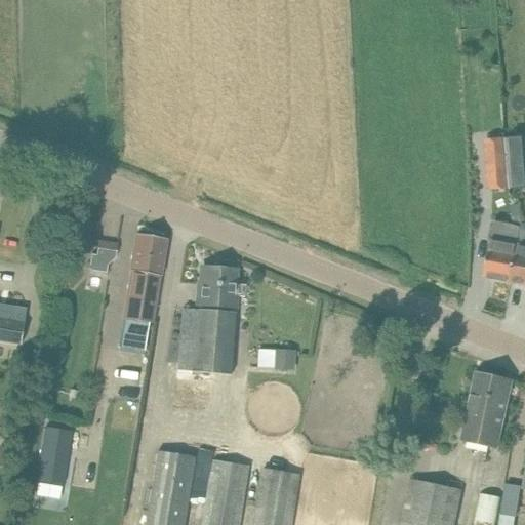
[(524,136),(506,139),(509,176),(524,174),(524,136)]
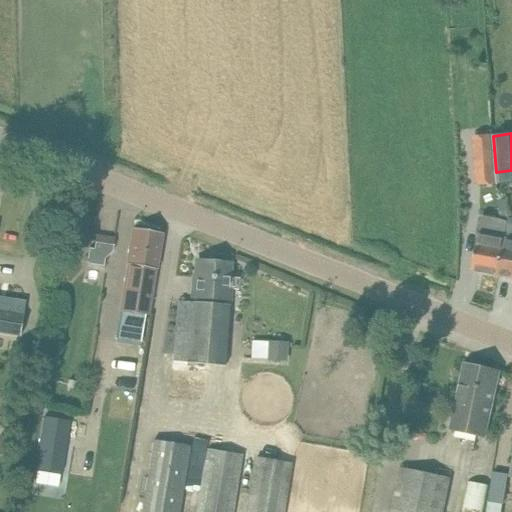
[(492,134),(472,136),(475,169),(495,167),(492,134)]
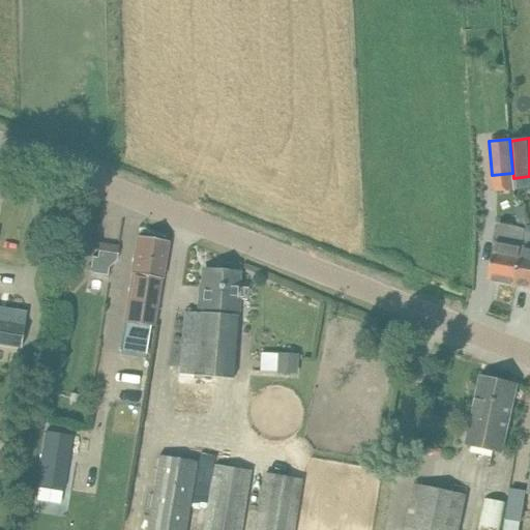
[(525,217),(517,218),(518,226),(526,228),(525,217)]
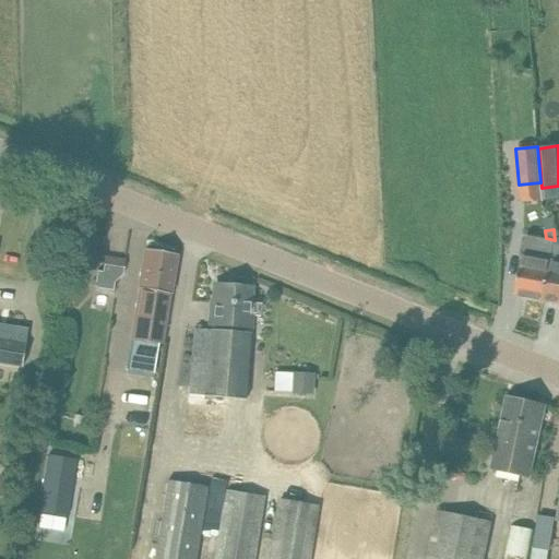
[(145,249),(142,271),(138,292),(139,292),(130,341),(132,342),(126,375),(152,379),(157,346),(159,346),(168,297),(170,297),(177,254),(145,249)]
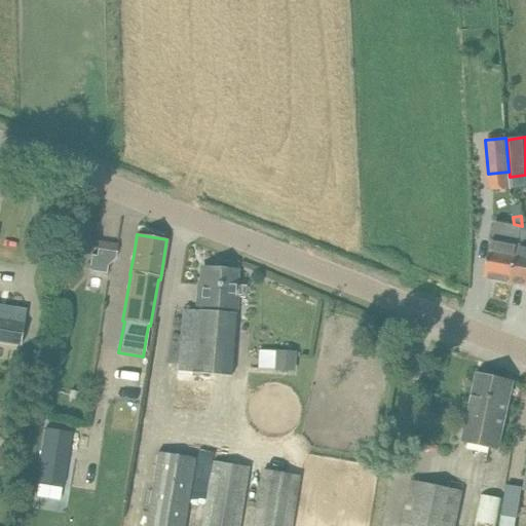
[(511,283),(517,250),(508,248),(509,243),(491,239),(484,277),(511,283)]
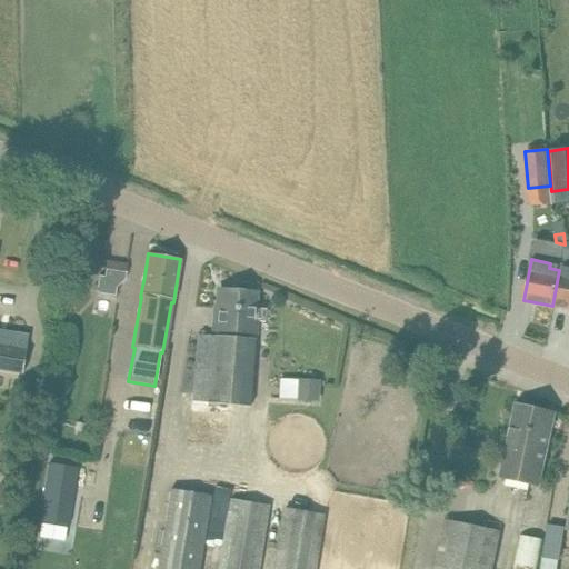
[(559,270),(552,306),(568,308),(568,269),(568,272),(559,270)]
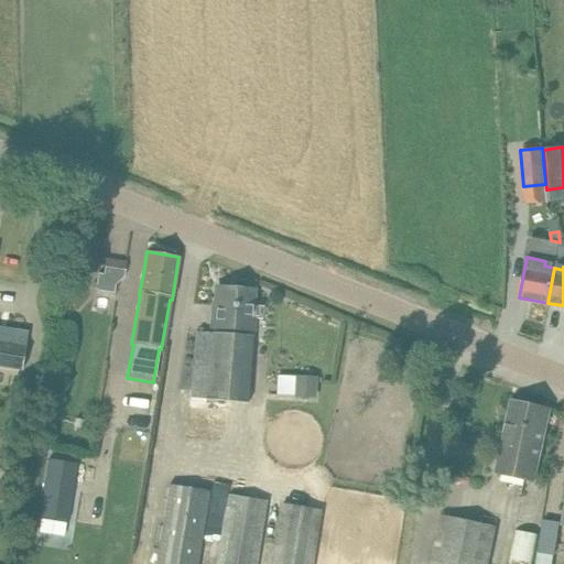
[(251,334),(256,289),(216,285),(212,333),(251,334)]
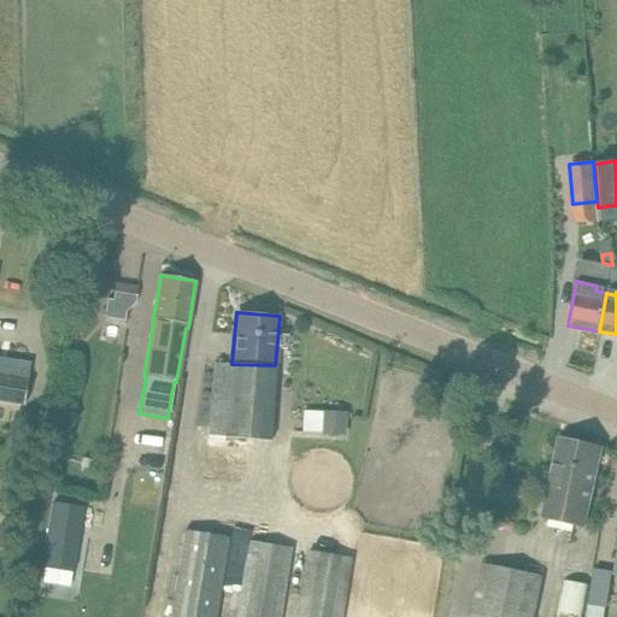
[(0,359),(0,401),(21,406),(29,366),(0,359)]
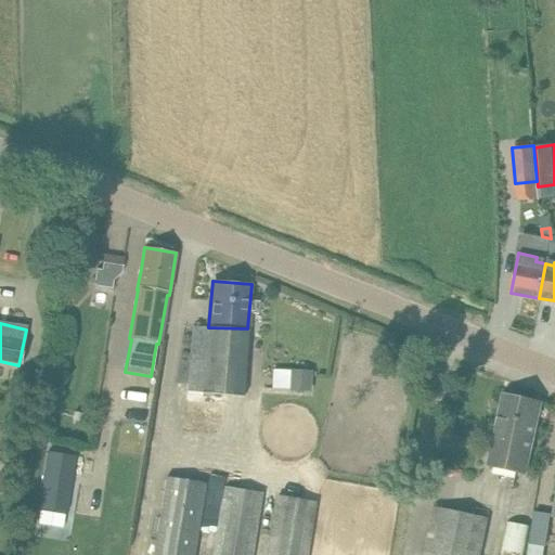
[(193,326),(189,392),(243,398),(247,328),(208,327),(193,326)]
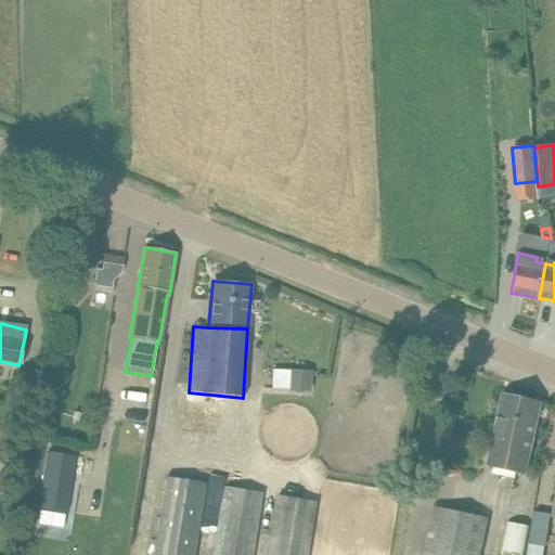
[(288,390),(310,392),(311,371),(289,370),(288,390)]
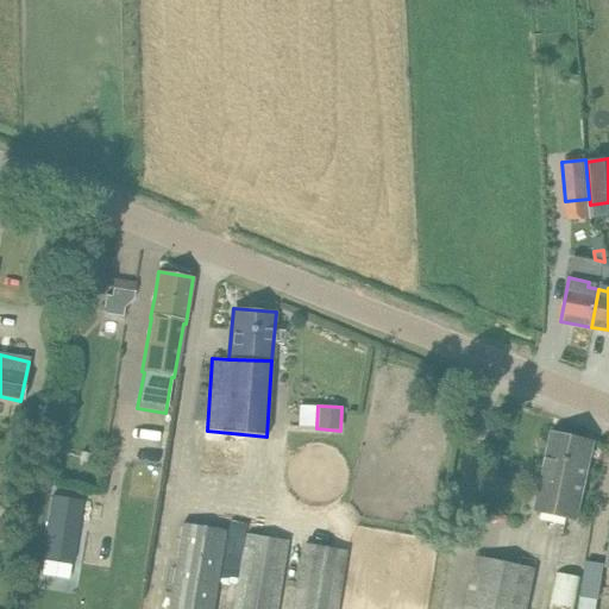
[(551,432),(546,456),(534,512),(578,520),(590,465),(595,443),(551,432)]
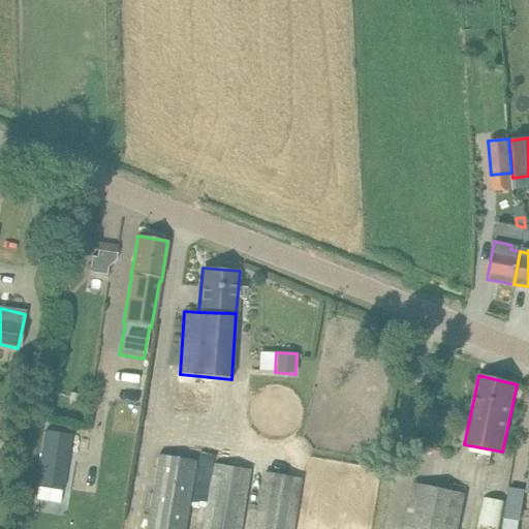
[(48,433),(38,486),(65,491),(74,438),(48,433)]
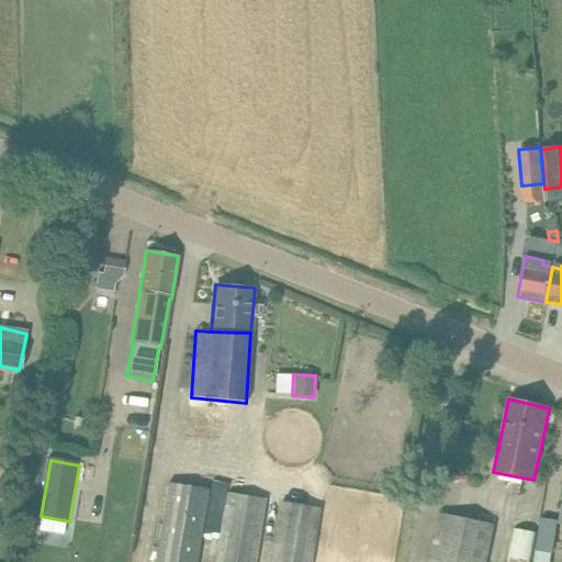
[(193,561),(206,491),(168,484),(154,561),(193,561)]
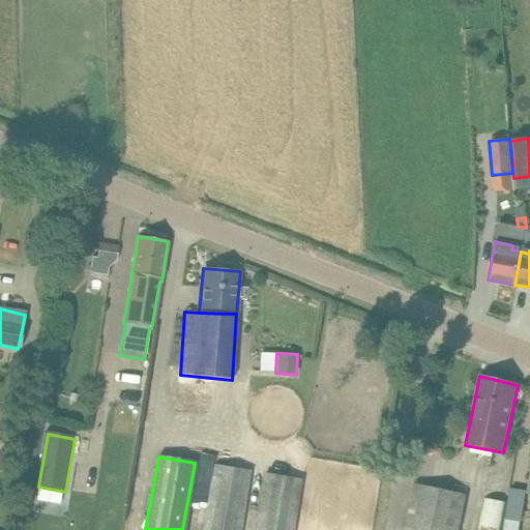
[(237,529),(247,471),(213,466),(202,529),(237,529)]
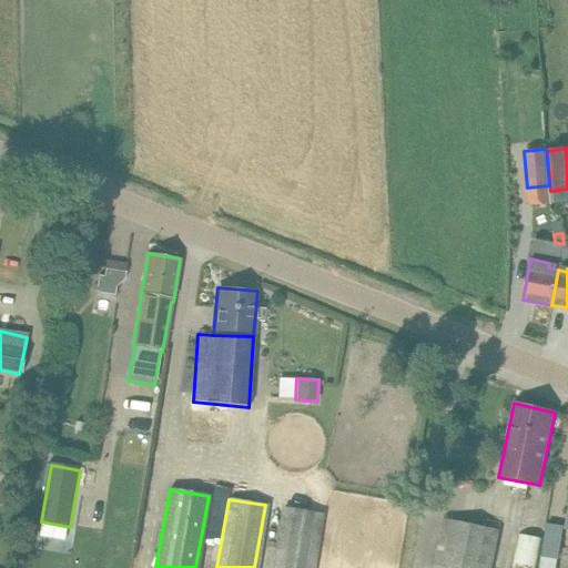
[(311,567),(321,515),(284,509),(273,567),(311,567)]
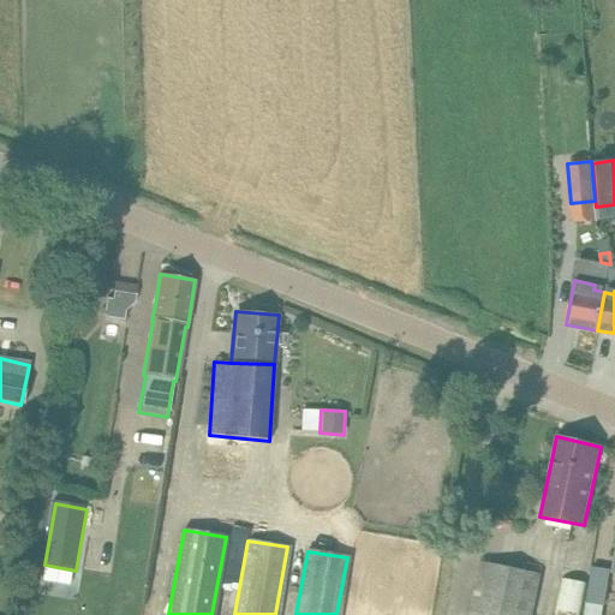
[(481,563),(470,614),(530,614),(539,574),(481,563)]
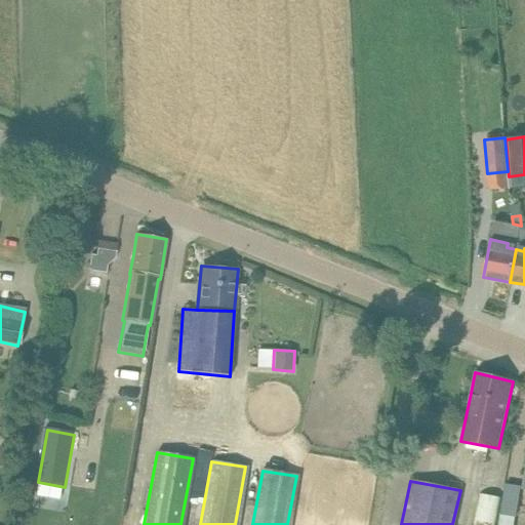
[(505,484),(499,515),(497,524),(512,524),(514,513),(515,513),(519,486),(505,484)]
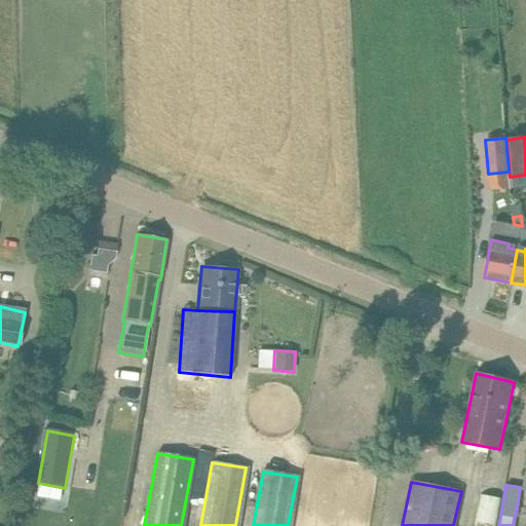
[(474,525),(494,525),(500,499),(481,495),(474,525)]
